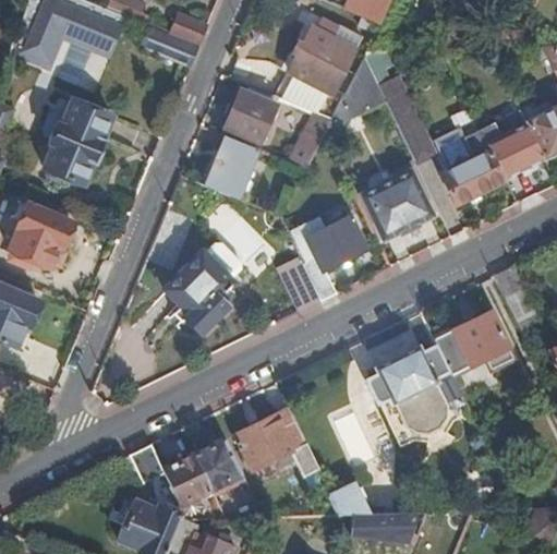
[(109,0),(107,5),(138,20),(146,2),(141,0),(109,0)]
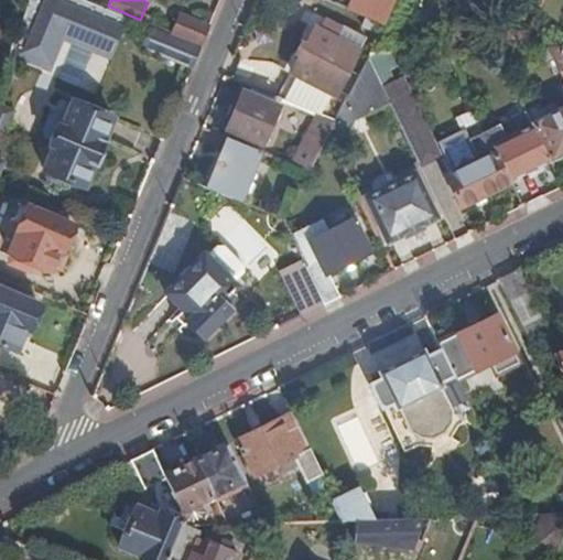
[(383,22),(392,0),(350,0),(347,8),(383,22)]
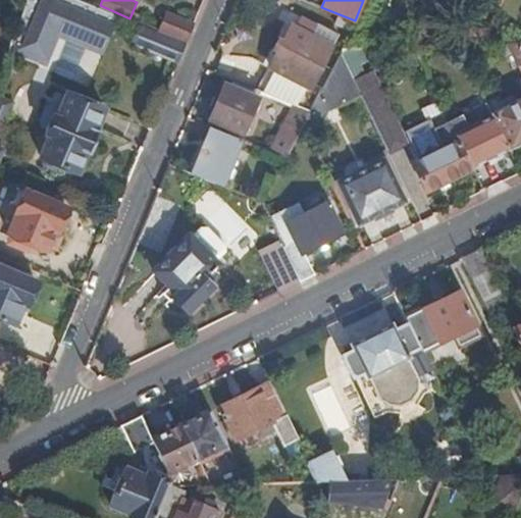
[(159,31),(186,42),(193,23),(167,13),(159,31)]
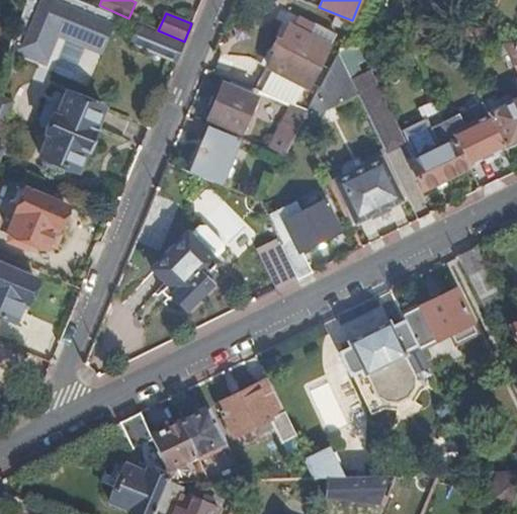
[(287,25),(256,90),(288,104),(307,111),(330,68),(320,63),(335,33),(315,23),(314,25),(296,17),(291,27),(287,25)]
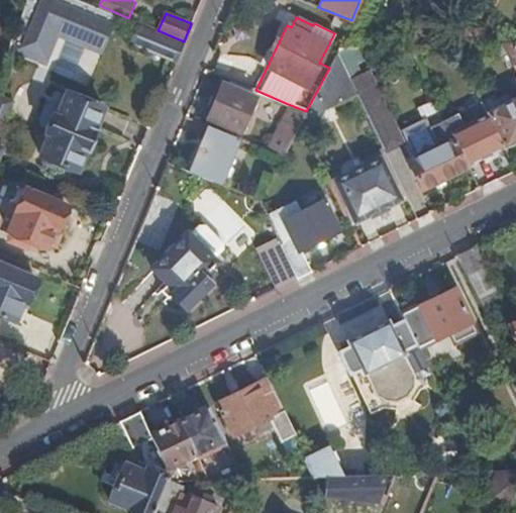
[(129,43),(145,50),(155,28),(137,22),(129,43)]
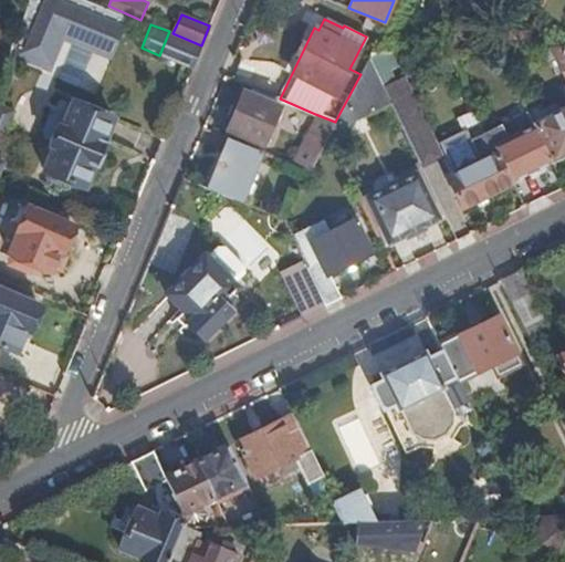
[(159,55),(191,69),(201,45),(173,33),(169,31),(159,55)]
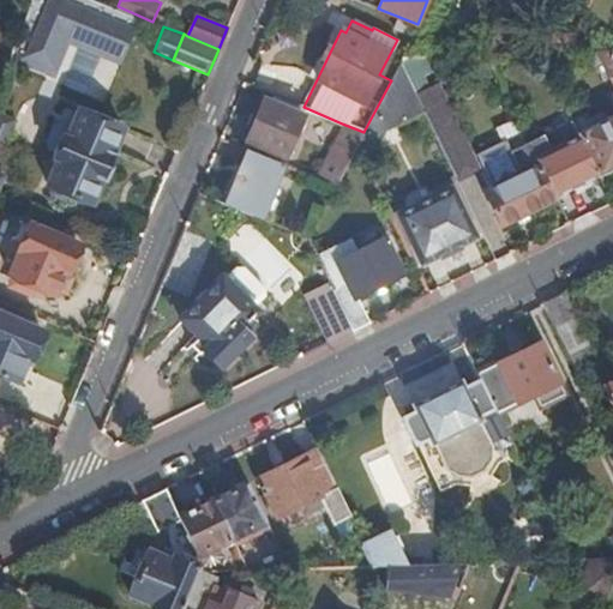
[(540,53),(570,52),(576,35),(530,36),(528,53),(540,53)]
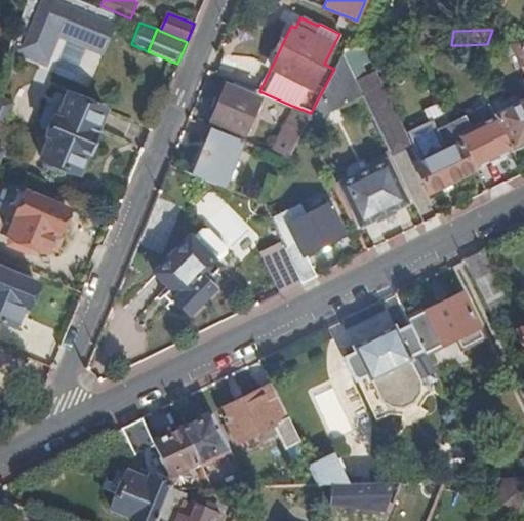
[(523,43),(507,44),(508,56),(516,52),(523,68),(523,43)]
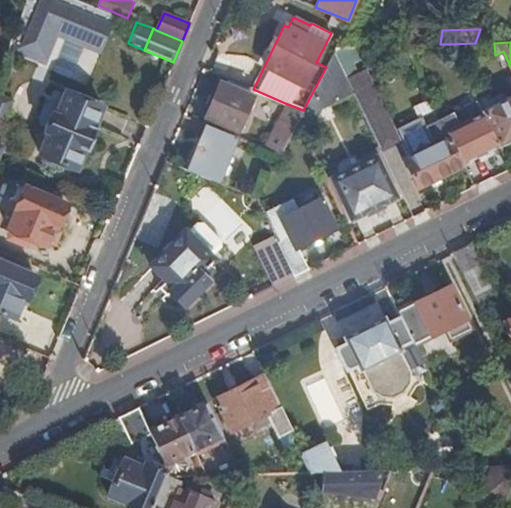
[(345,78),(333,53),(326,67),(303,110),(297,122),(306,139),(321,108),(353,93),(345,78)]
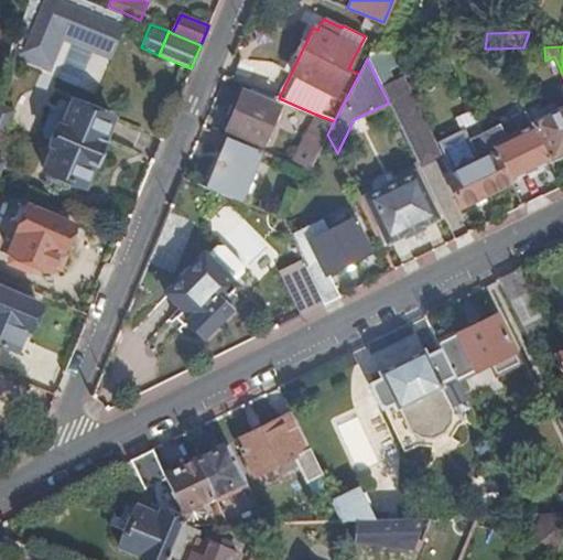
[(389,103),(419,167),(437,157),(400,76),(380,86),(389,103)]
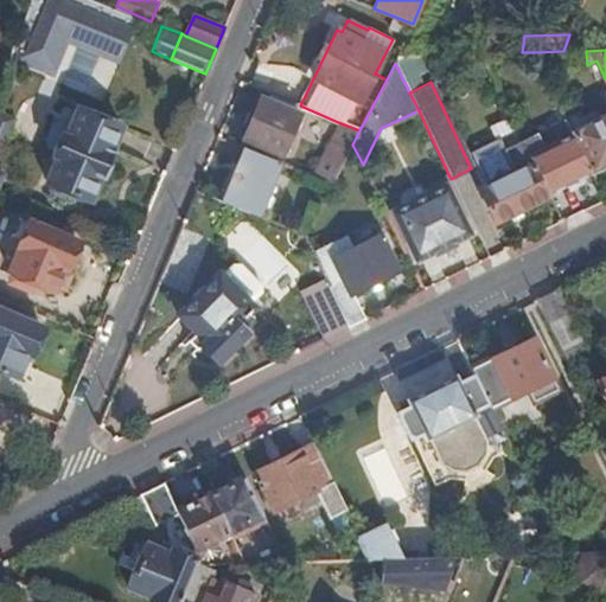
[(243,140),(282,155),(287,145),(292,147),(298,136),(292,134),(299,115),(261,98),(243,140)]
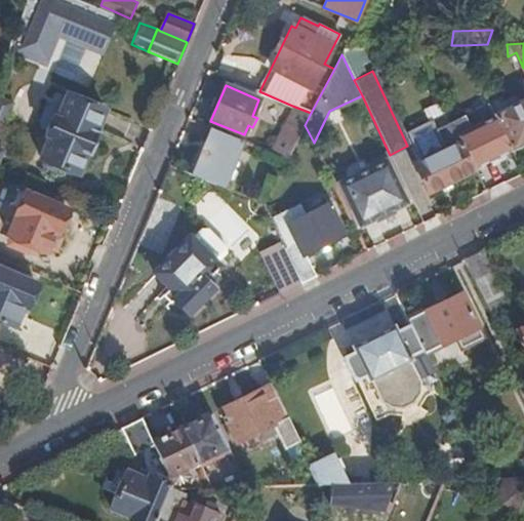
[(95,130),(105,109),(67,93),(61,108),(51,104),(45,106),(39,120),(41,127),(48,130),(46,135),(49,136),(40,158),(77,172),(86,153),(89,154),(98,131),(95,130)]
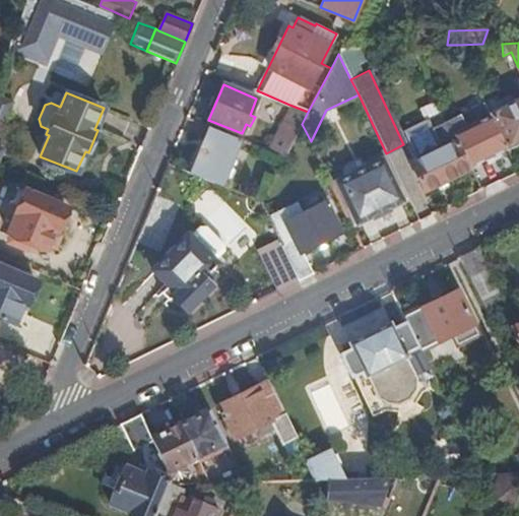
[(518,97),(489,113),(506,148),(518,141),(518,97)]
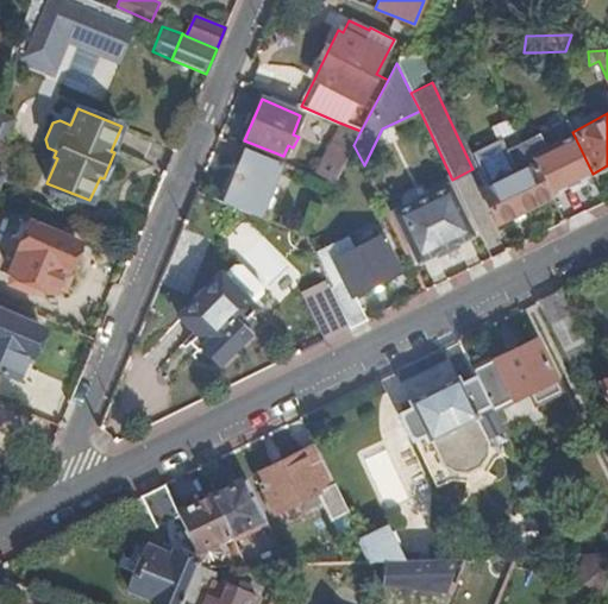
[(551,194),(593,174),(572,132),(566,119),(525,140),(551,194)]
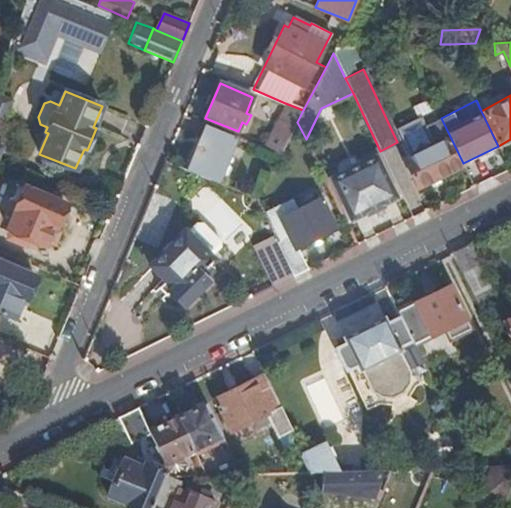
[(303,110),(285,103),(262,147),(280,154),(297,122),(303,110)]
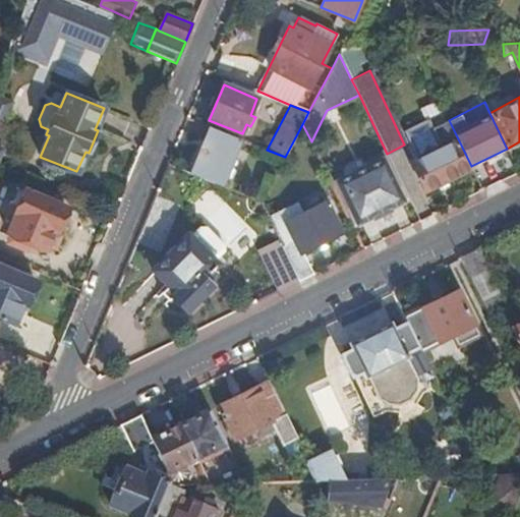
[(424,189),(471,166),(449,120),(432,128),(442,148),(411,163),(424,189)]
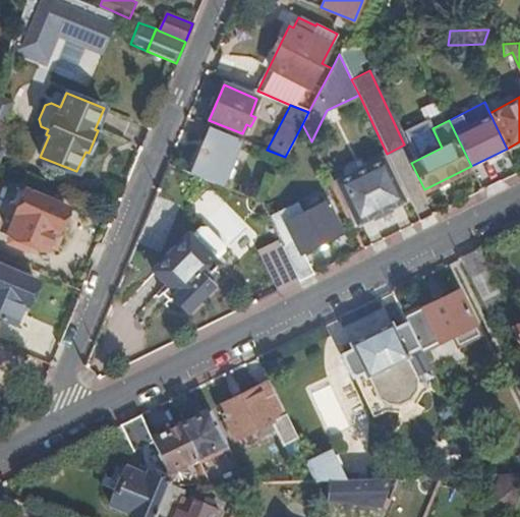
[(241,139),(211,127),(191,174),(222,185),(241,139)]
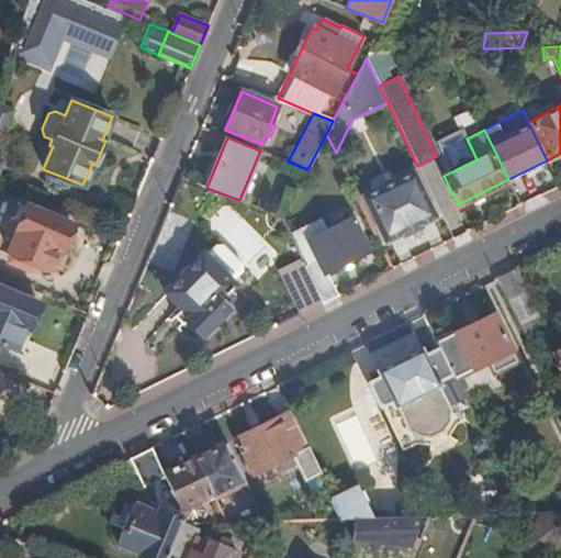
[(412,227),(435,216),(413,171),(365,196),(386,240),(403,231),(404,233),(413,229),(412,227)]
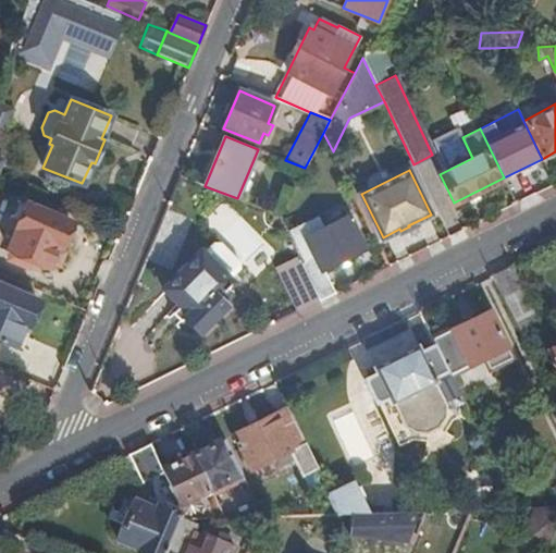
[(49,262),(56,247),(57,244),(61,246),(71,221),(47,211),(48,209),(29,200),(9,248),(48,265),(49,262)]
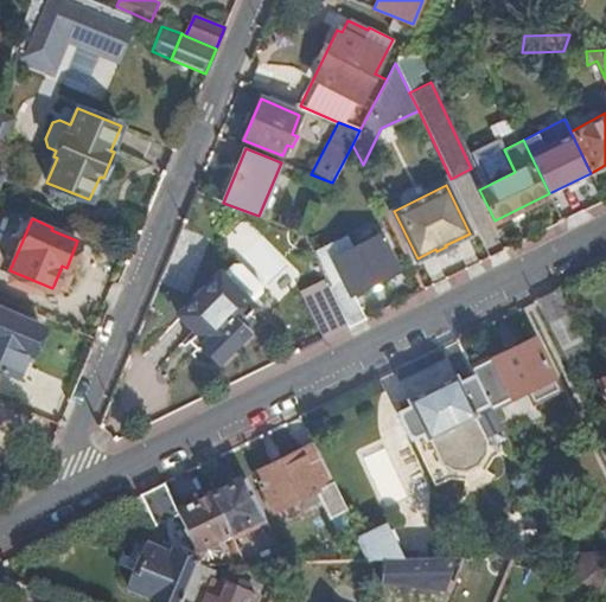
[(331,287),(349,325),(364,318),(352,290),(397,269),(380,234),(353,247),(333,257),(344,280),(331,287)]
